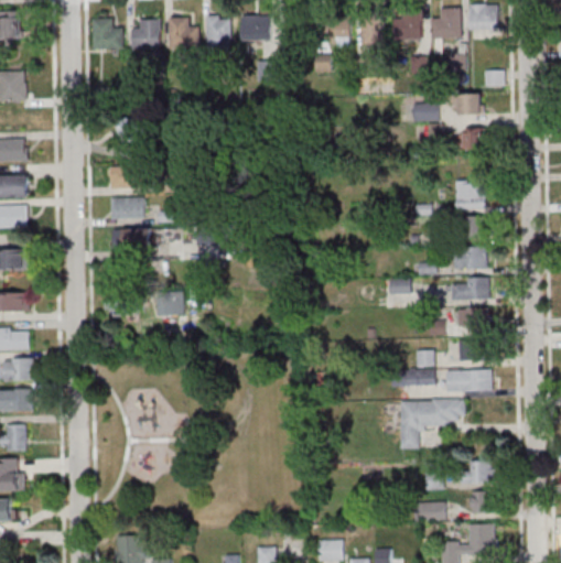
[(467,4),(467,30),(497,30),(497,4),(467,4)]
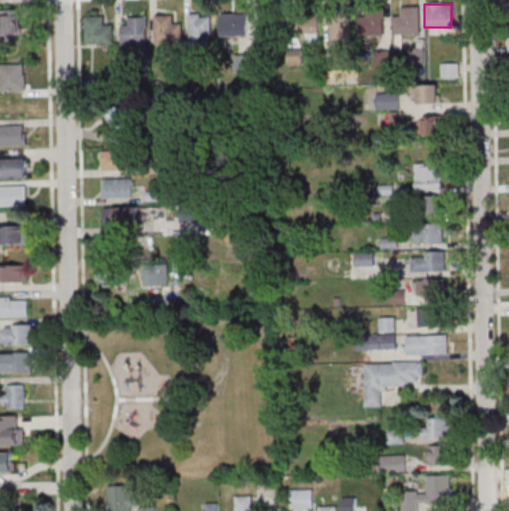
[(418,8),(399,8),(399,17),(390,17),(390,36),(418,36),(418,8)]
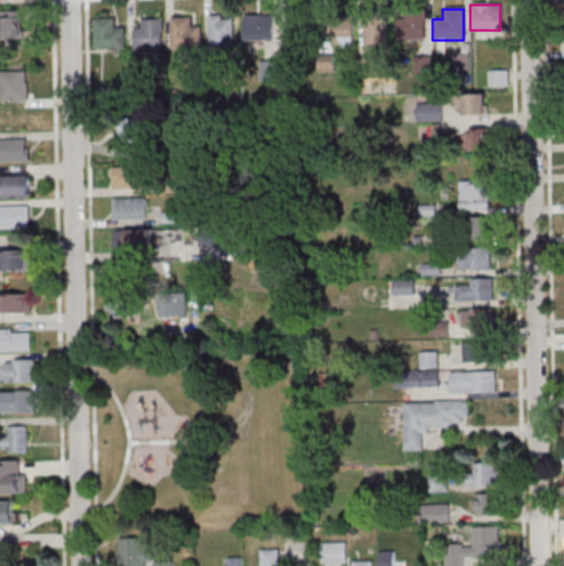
[(0,41),(19,41),(19,12),(0,12),(0,41)]
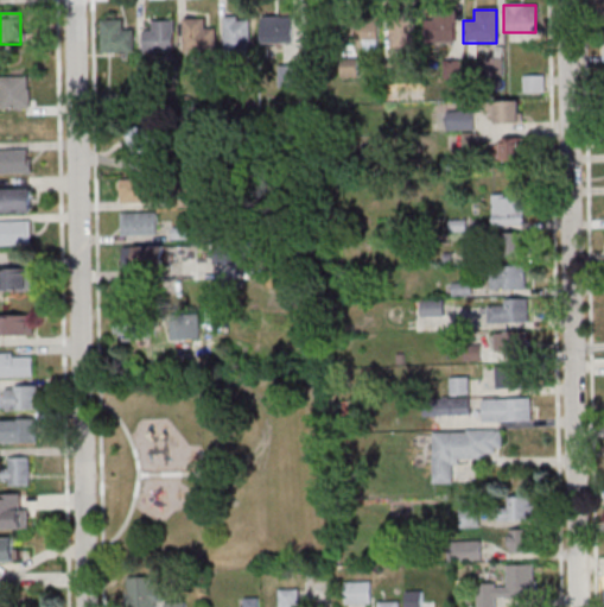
[(222,17),(222,57),(247,56),(247,20),(235,20),(235,16),(222,17)]
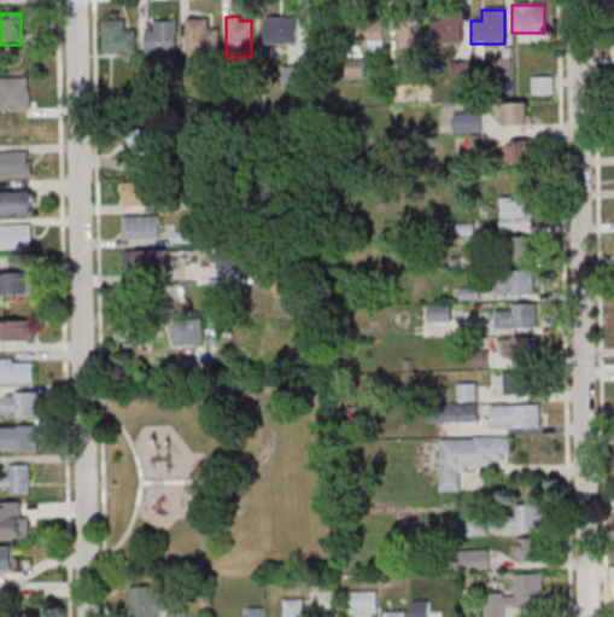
[(431,16),(431,45),(462,45),(462,16),(431,16)]
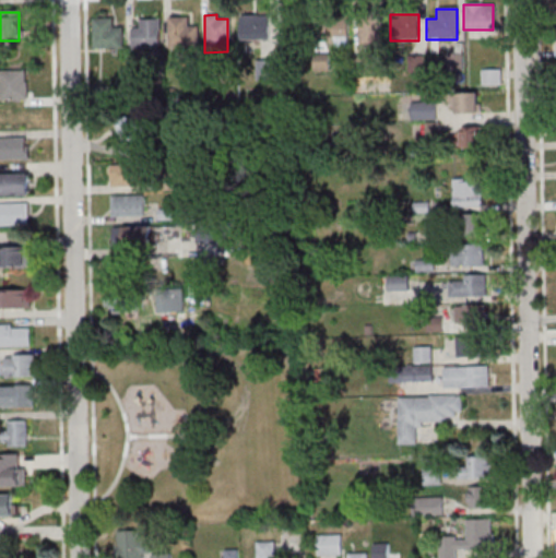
[(357,48),(380,48),(380,15),(357,15),(357,48)]
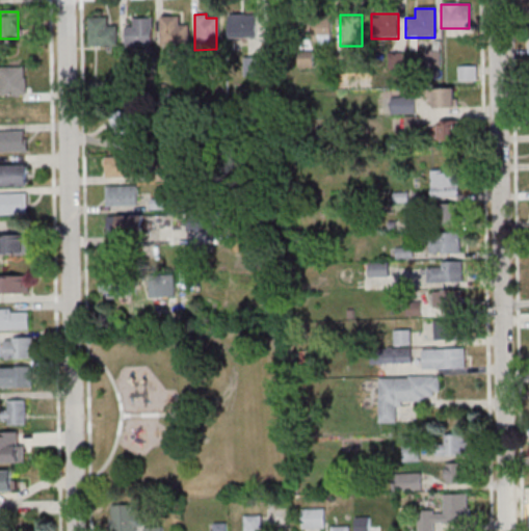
[(254,40),(254,16),(227,16),(227,40),(254,40)]
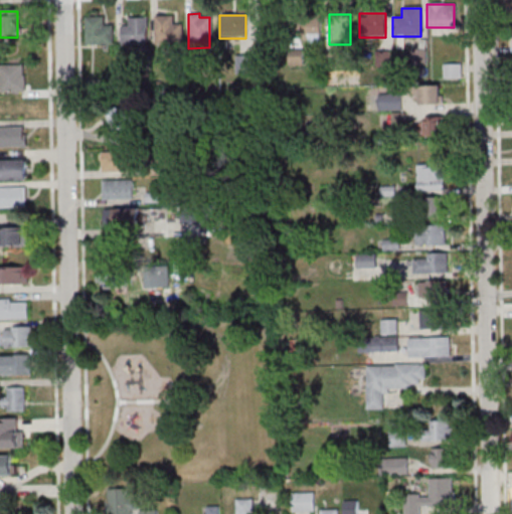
[(154,16),(153,44),(180,44),(181,25),(171,25),(172,16),(154,16)]
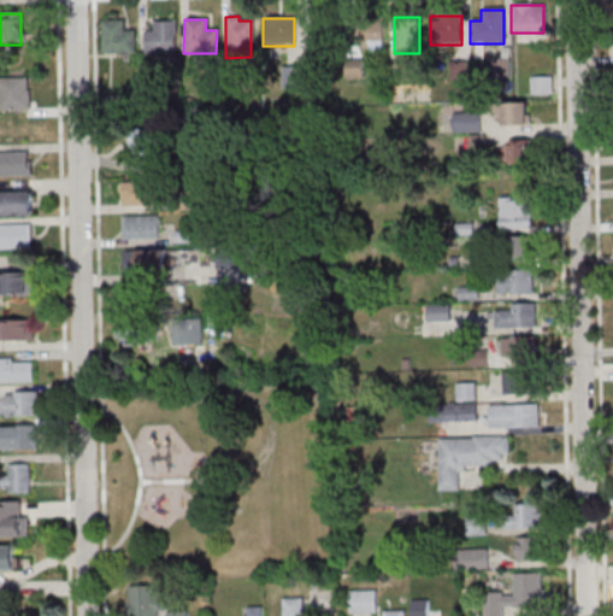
[(101,54),(134,54),(134,31),(123,31),(123,21),(101,21),(101,54)]
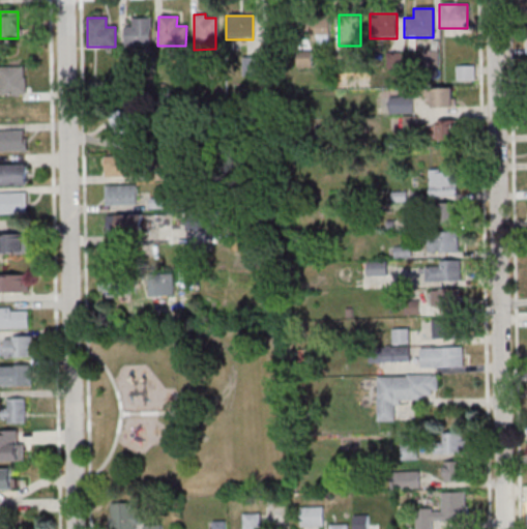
[(123,27),(123,47),(149,47),(149,19),(130,19),(130,27),(123,27)]
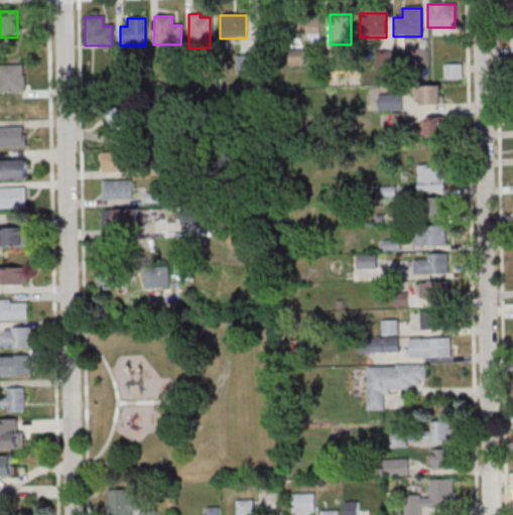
[(319,18),(291,18),(291,39),(319,39),(319,18)]
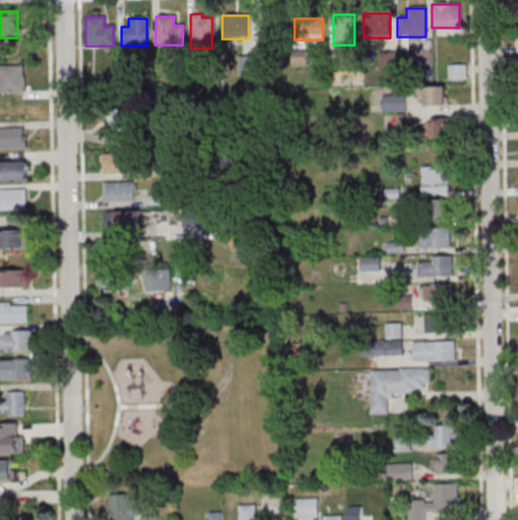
[(22,93),(22,66),(1,66),(1,93),(22,93)]
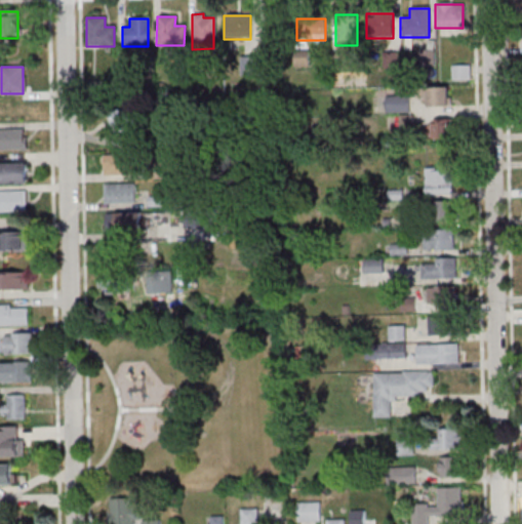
[(465,68),(451,68),(451,80),(465,79),(465,68)]
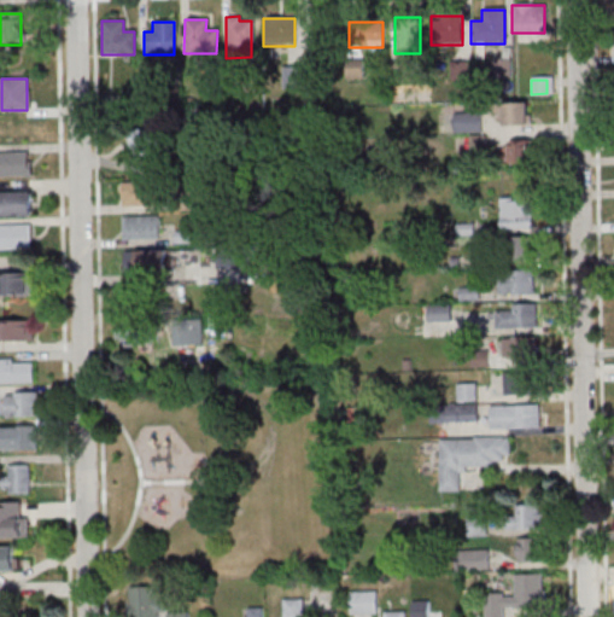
[(527,127),(527,104),(498,104),(498,127),(527,127)]
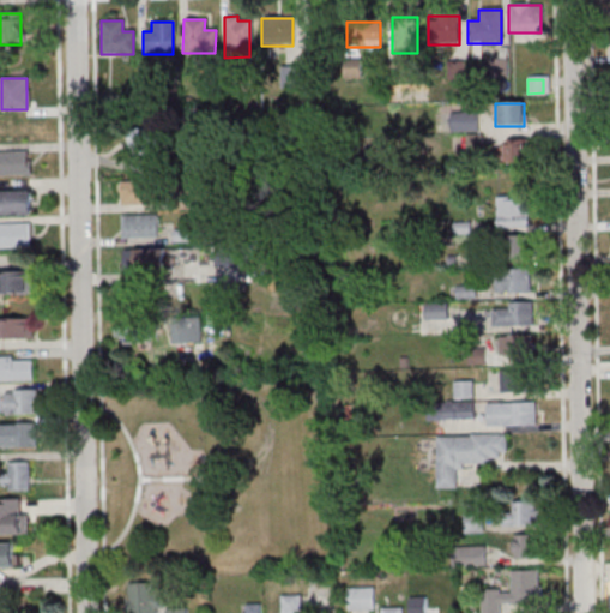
[(477,114),(448,114),(448,133),(477,133),(477,114)]
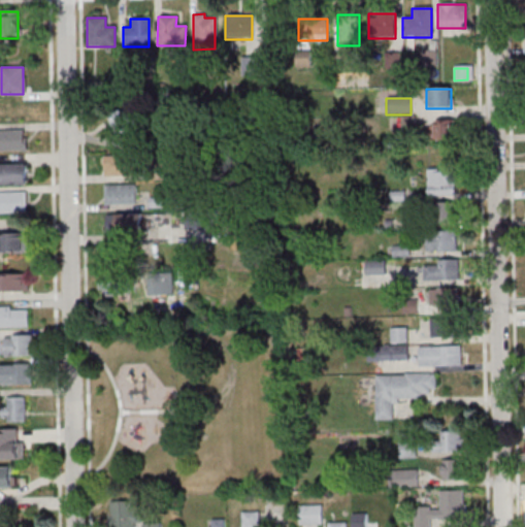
[(110,141),(129,141),(129,111),(110,111),(110,141)]
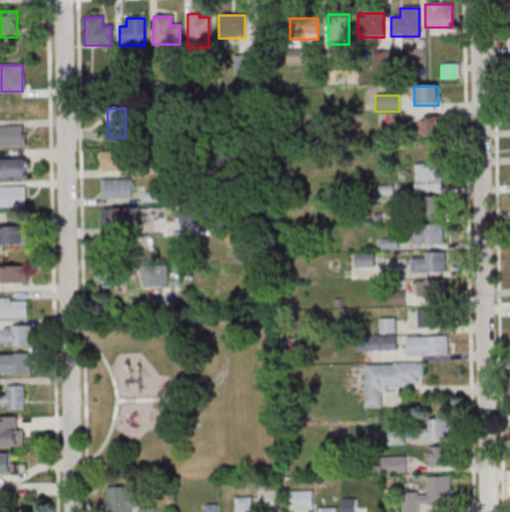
[(402,117),(390,114),(386,129),(398,132),(402,117)]
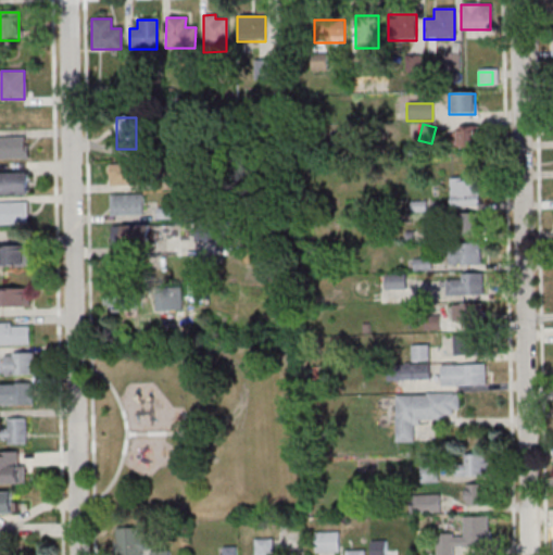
[(477,128),(454,128),(454,149),(477,149),(477,128)]
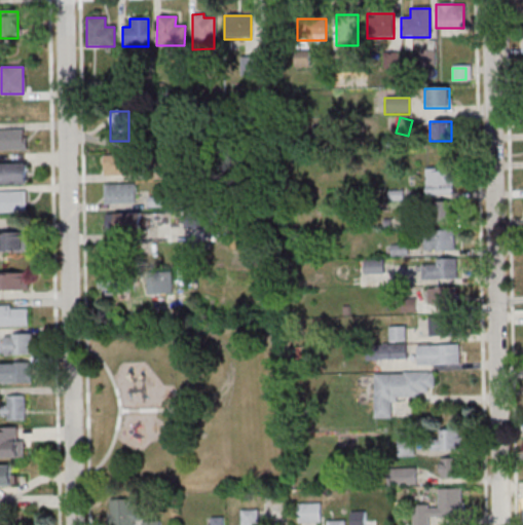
[(24,129),(0,129),(0,150),(24,150),(24,129)]
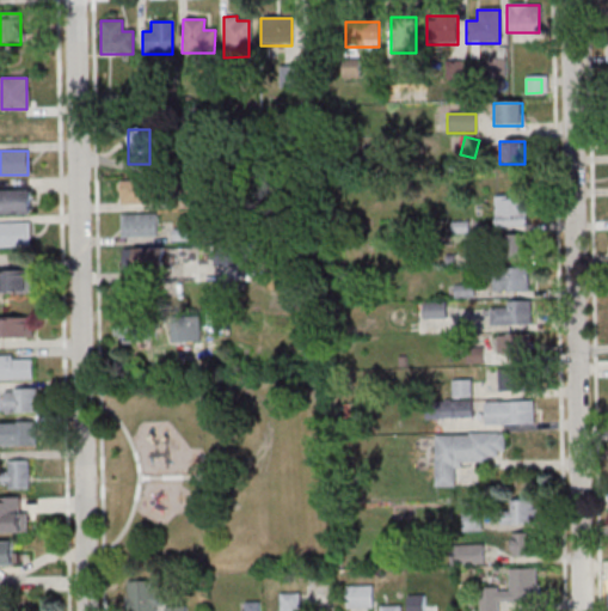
[(118,182),(118,206),(157,206),(157,182),(118,182)]
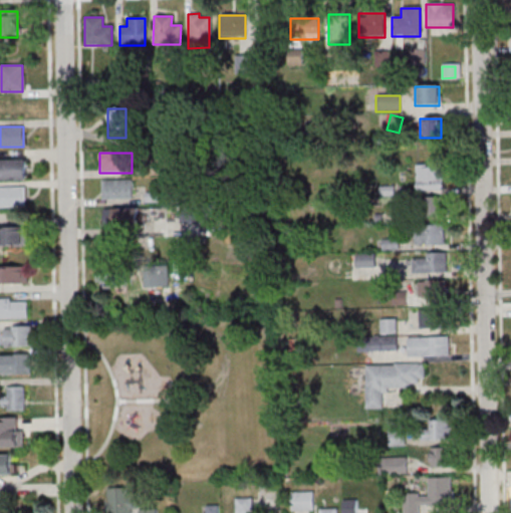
[(0,179),(25,180),(25,161),(0,160),(0,179)]
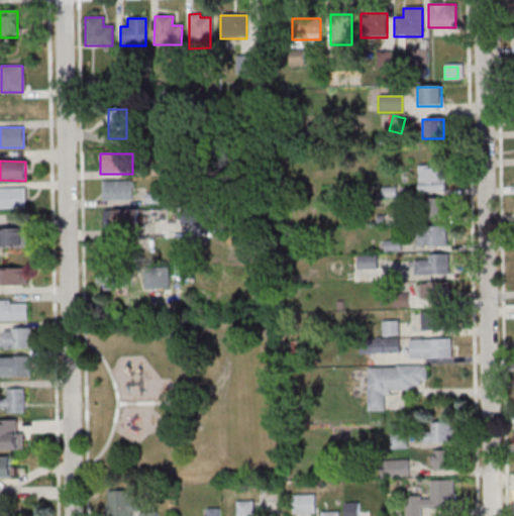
[(444,193),(444,170),(416,170),(416,193),(444,193)]
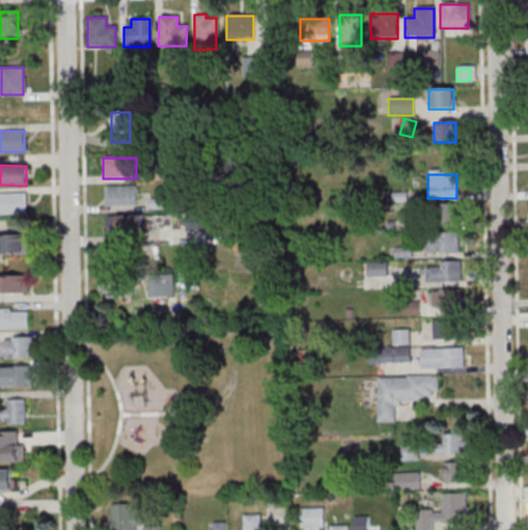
[(104,186),(104,206),(135,206),(135,186),(104,186)]
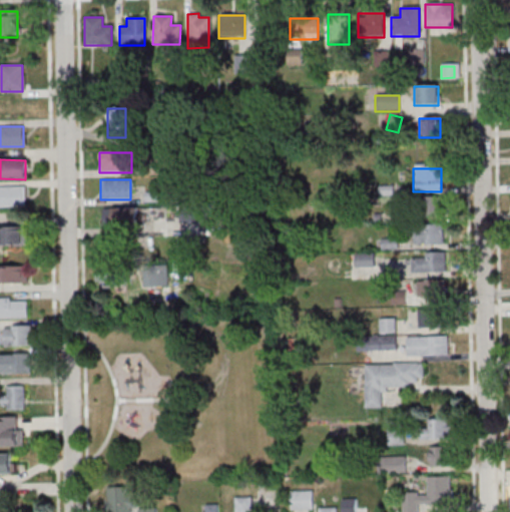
[(24,186),(0,186),(0,206),(24,207),(24,186)]
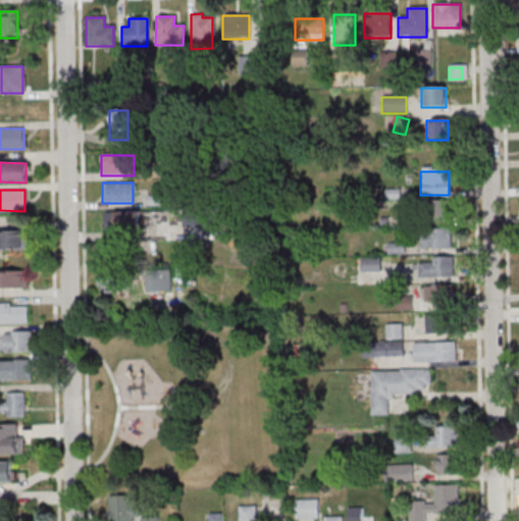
[(448,201),(421,201),(421,221),(448,221),(448,201)]
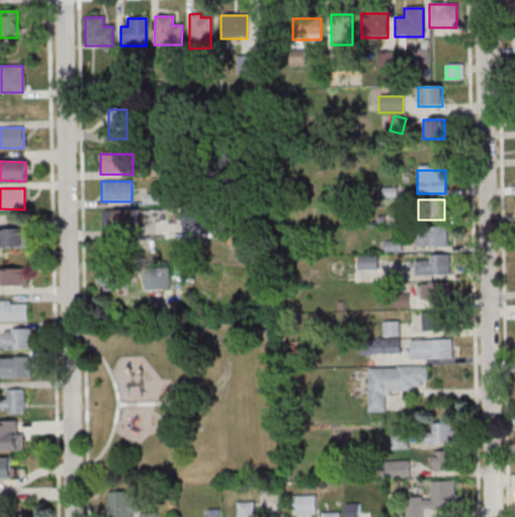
[(111,210),(111,226),(137,226),(137,210),(111,210)]
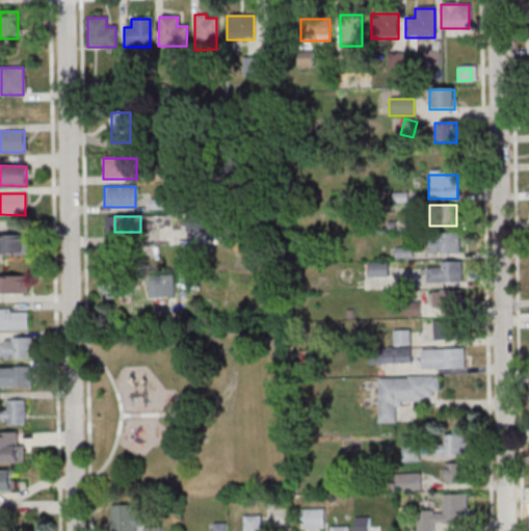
[(28,236),(0,235),(0,254),(28,255),(28,236)]
